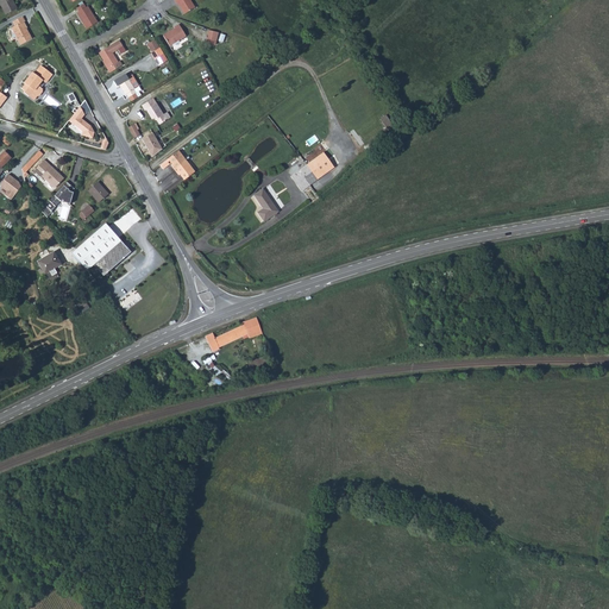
[(10,0),(0,0),(0,6),(4,16),(16,10),(10,0)]
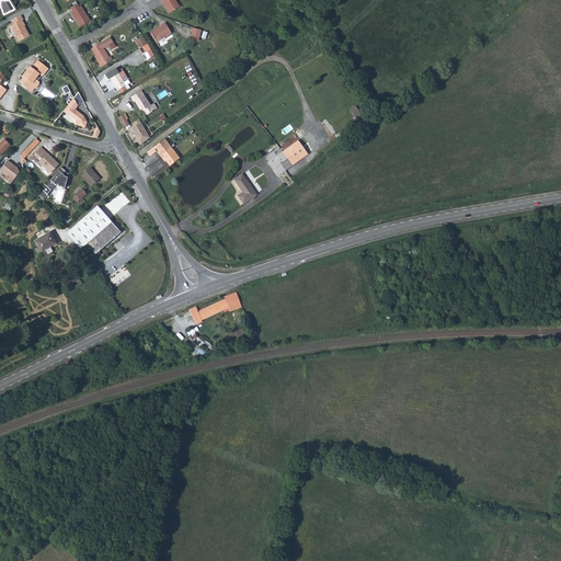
[(161,0),(160,1),(162,6),(164,4),(170,14),(180,9),(175,1),(173,0),(161,0)]
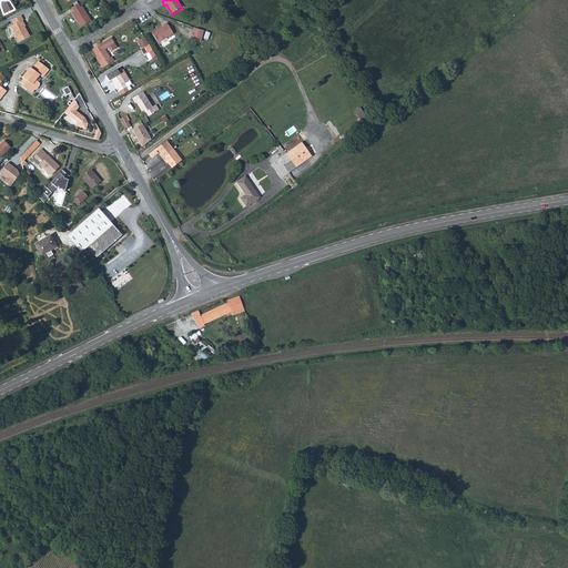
[(79,4),(70,10),(72,14),(71,14),(77,22),(78,22),(81,27),(89,22),(79,4)]
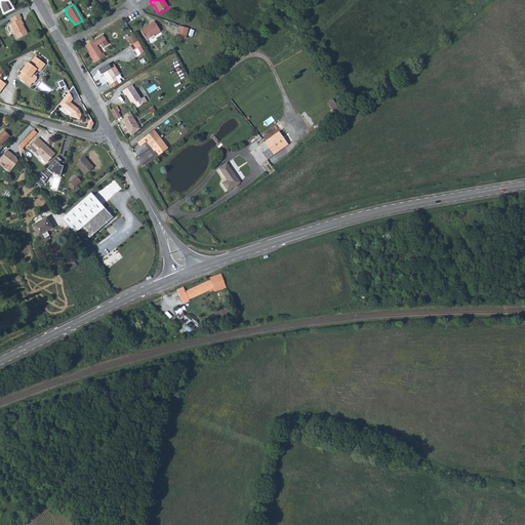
[(12,24),(9,26),(16,39),(27,35),(22,25),(21,26),(17,21),(21,19),(18,15),(10,19),(12,24)]
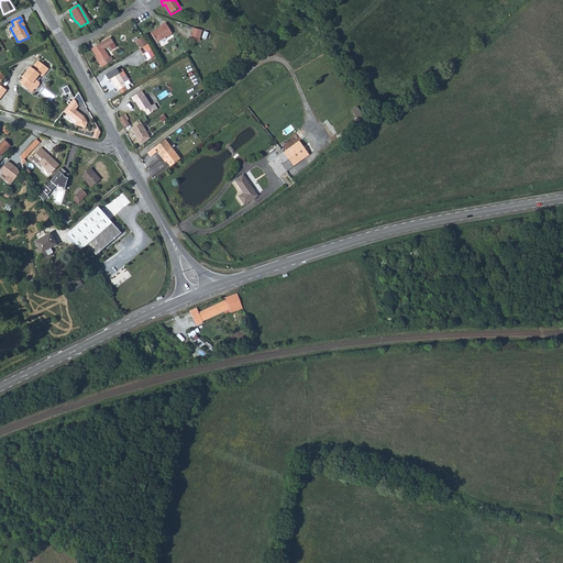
[(162,28),(151,35),(157,44),(173,34),(166,23),(162,26),(162,28)]
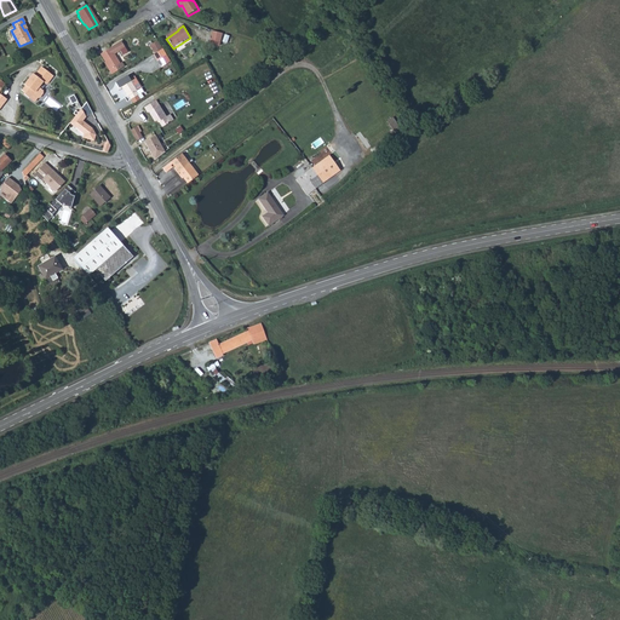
[(212,30),(211,42),(222,45),(223,32),(212,30)]
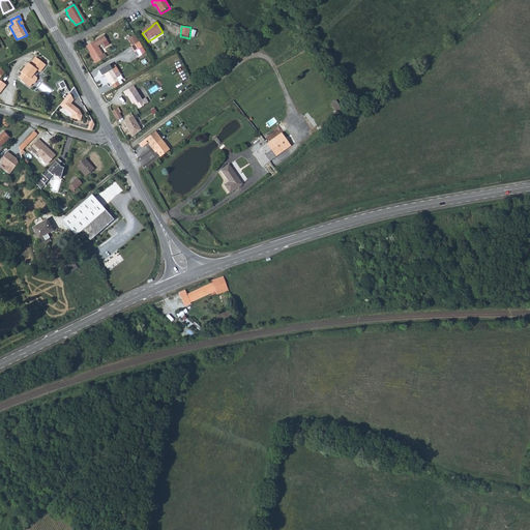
[(104,36),(87,48),(94,60),(93,61),(95,64),(108,57),(105,54),(104,55),(98,48),(107,41),(104,36)]
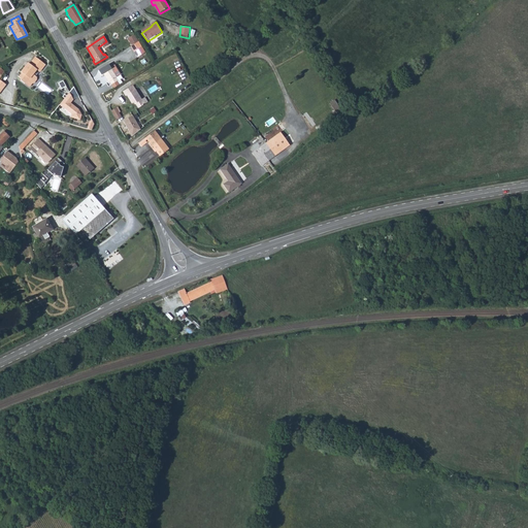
[(133,36),(129,38),(126,40),(130,47),(133,45),(138,42),(133,36)]
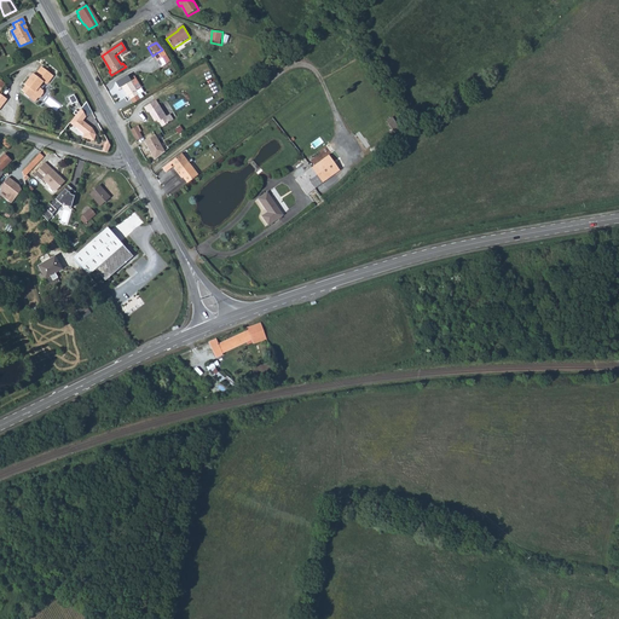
[(156,53),(152,56),(156,62),(166,56),(162,50),(156,53)]
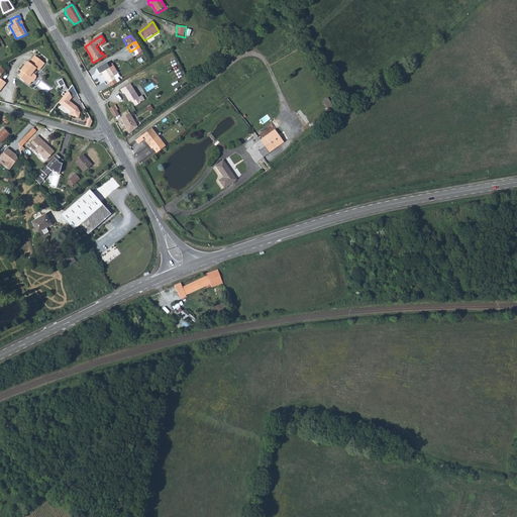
[(130,52),(134,57),(141,53),(138,46),(130,52)]
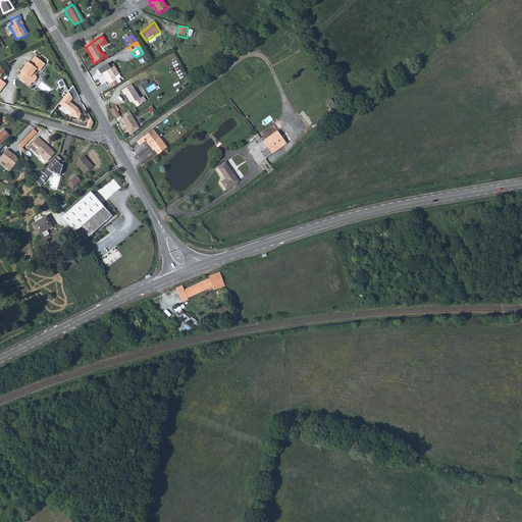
[(45,63),(36,56),(30,63),(29,62),(21,71),(23,72),(21,74),(20,76),(22,79),(21,80),(25,83),(25,82),(31,82),(32,83),(33,82),(35,82),(37,79),(37,76),(37,75),(33,72),(37,68),(40,70),(45,63)]
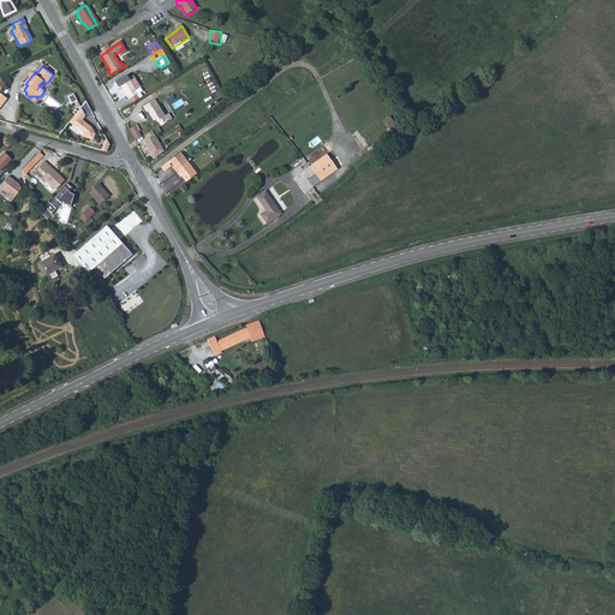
[(127,96),(130,100),(137,96),(138,95),(136,91),(137,91),(126,76),(115,83),(119,89),(121,88),(126,97),(127,96)]
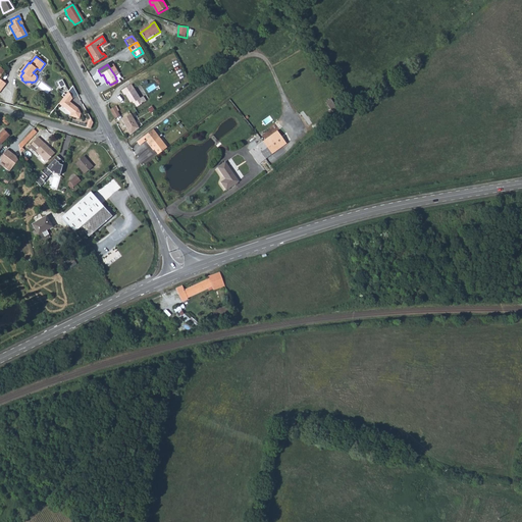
[(132,86),(122,92),(124,96),(125,95),(131,103),(133,102),(134,104),(135,104),(137,107),(146,102),(140,93),(138,94),(132,86)]
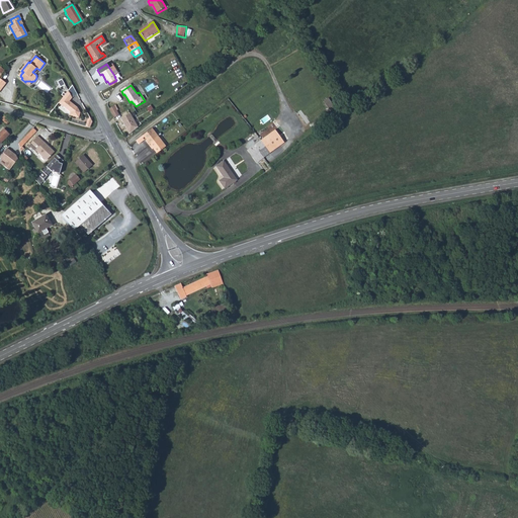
[(68,91),(60,103),(70,112),(69,115),(79,118),(81,113),(77,107),(70,101),(72,98),(68,91)]
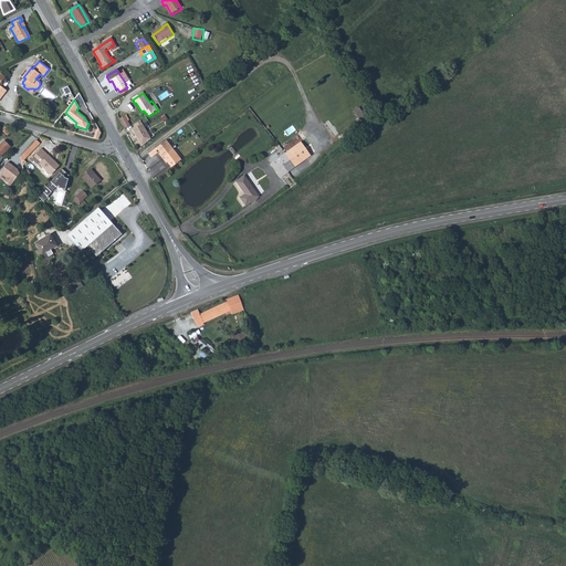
[(357,109),(352,113),(359,123),(364,118),(357,109)]
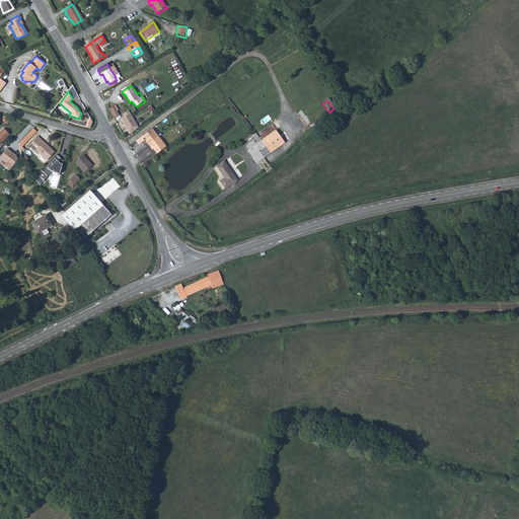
[(114,107),(109,110),(115,119),(119,117),(114,107)]
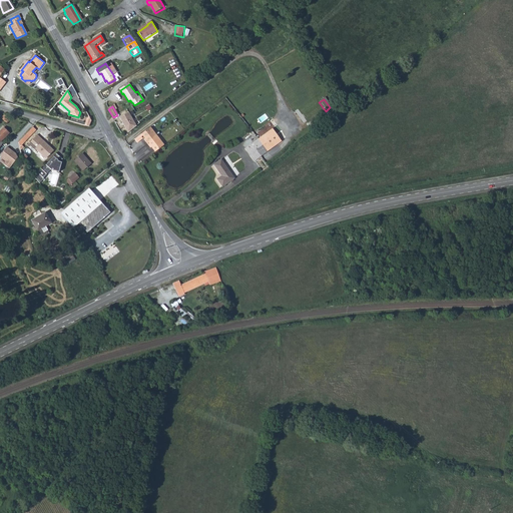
[(120,116),(126,131),(137,126),(130,111),(120,116)]
